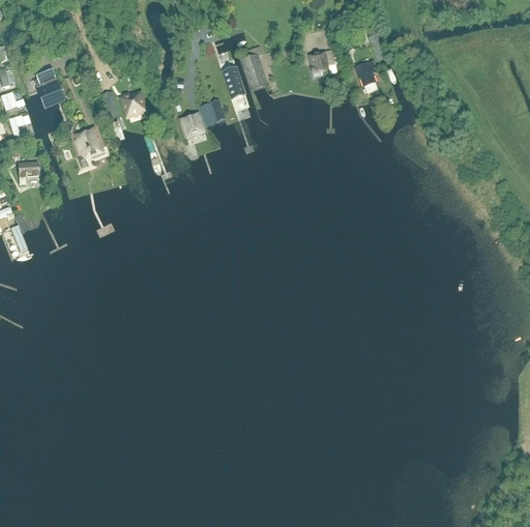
[(365,27),(370,36),(367,37),(378,62),(389,58),(379,33),(376,34),(372,24),(365,27)]
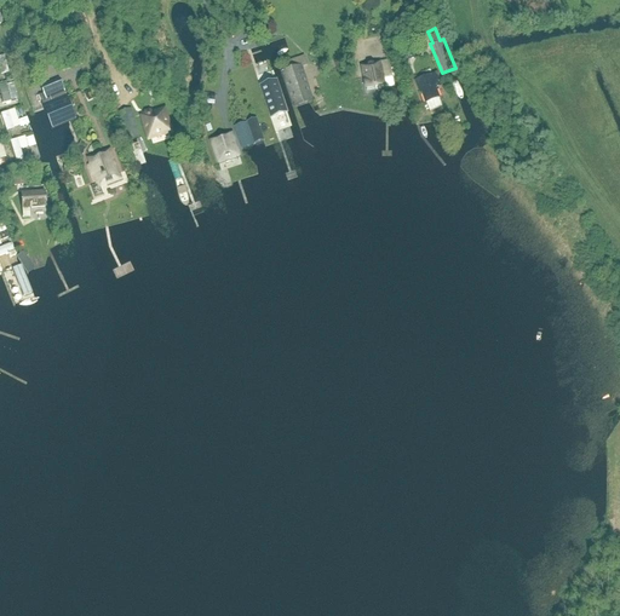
[(305,103),(314,99),(308,82),(302,64),(308,62),(304,53),(277,62),(281,70),(293,107),(305,103)]
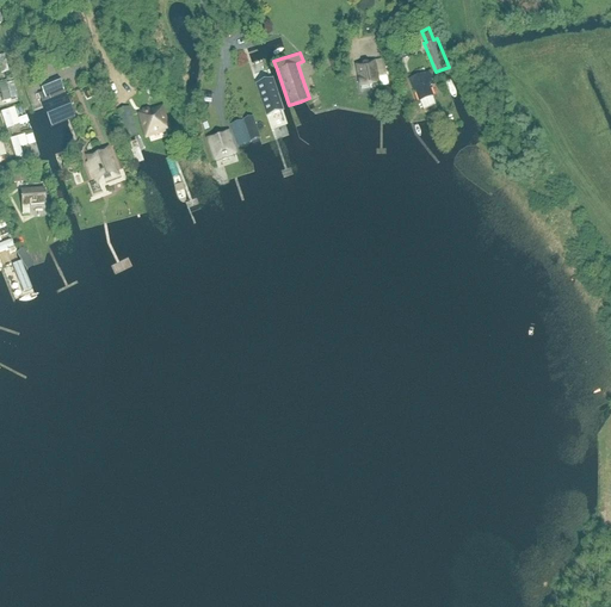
[(378,82),(374,60),(357,63),(360,86),(378,82)]
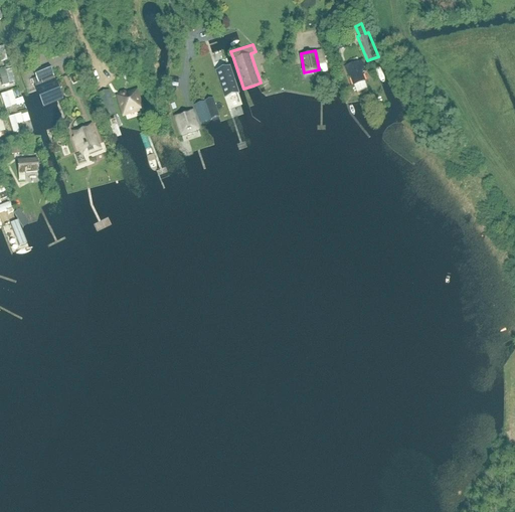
[(349,71),(354,83),(357,92),(367,88),(364,79),(361,70),(366,68),(362,59),(345,65),(347,71),(349,71)]
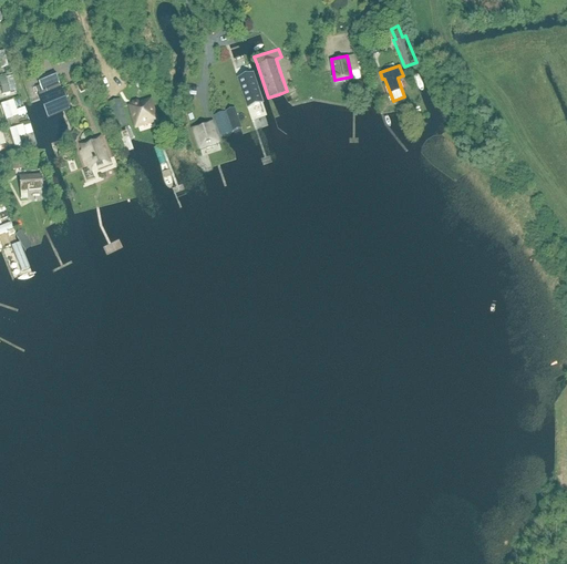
[(69,106),(60,85),(54,72),(38,80),(39,84),(34,86),(38,94),(45,115),(69,106)]
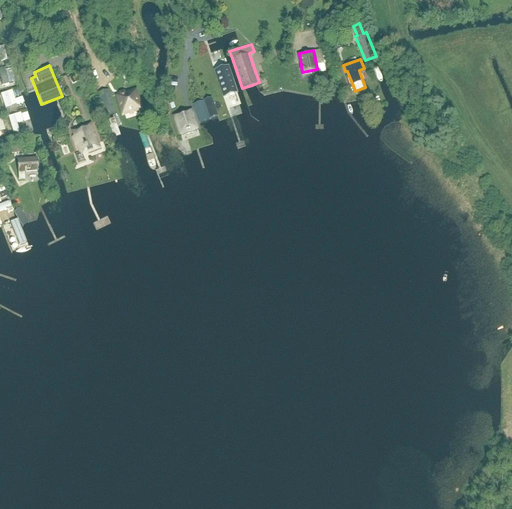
[(229,66),(216,70),(225,96),(238,91),(229,66)]
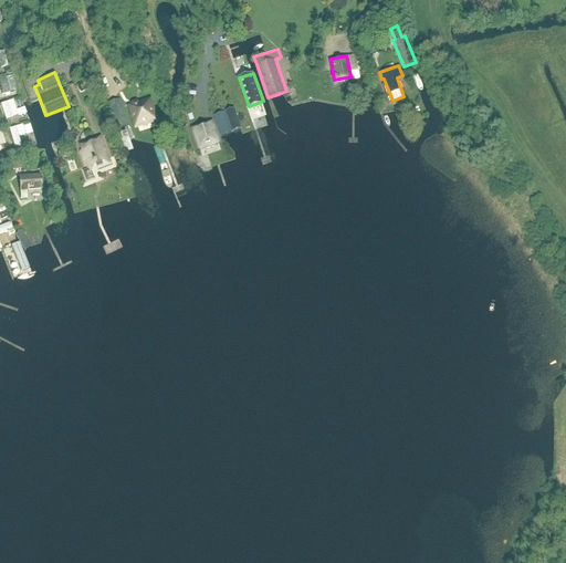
[(119,96),(107,101),(116,127),(128,123),(119,96)]
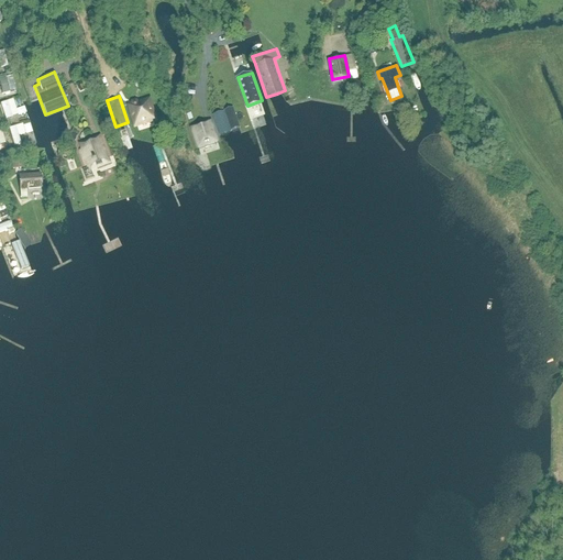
[(157,119),(150,96),(138,100),(135,98),(132,99),(131,102),(128,103),(134,127),(157,119)]
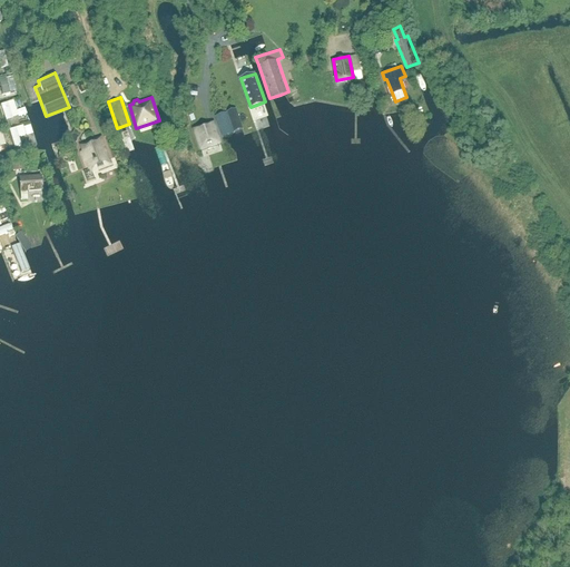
[(20,114),(16,98),(0,101),(0,114),(1,119),(20,114)]
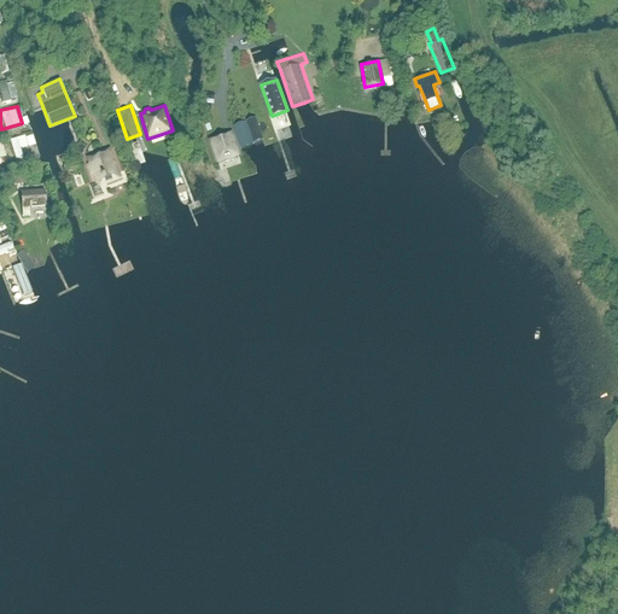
[(248,126),(254,142),(263,139),(256,117),(245,121),(248,126)]
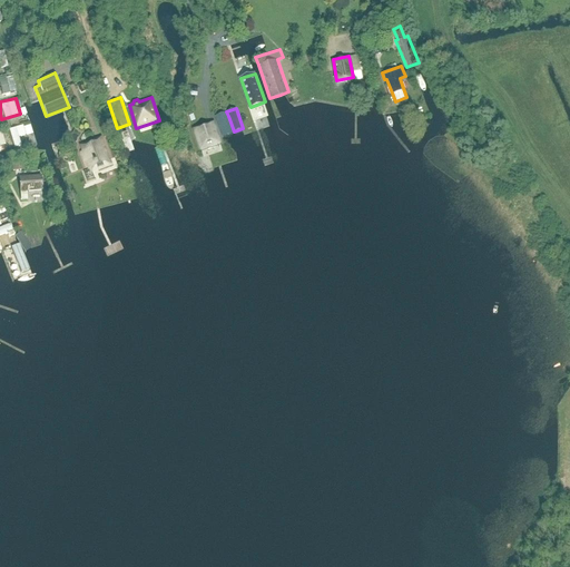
[(222,135),(223,135),(234,132),(228,116),(226,111),(215,115),(222,135)]
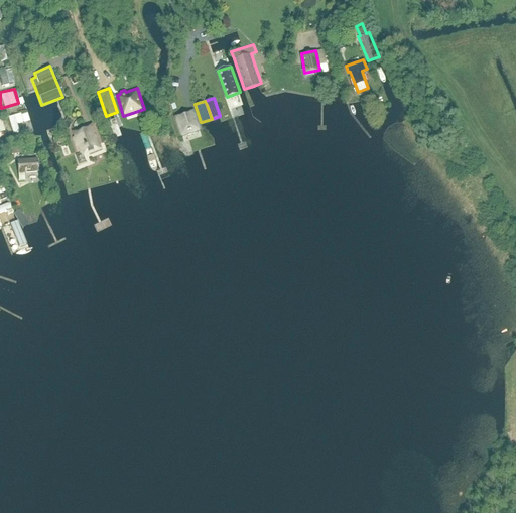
[(194,109),(174,115),(180,133),(200,127),(194,109)]
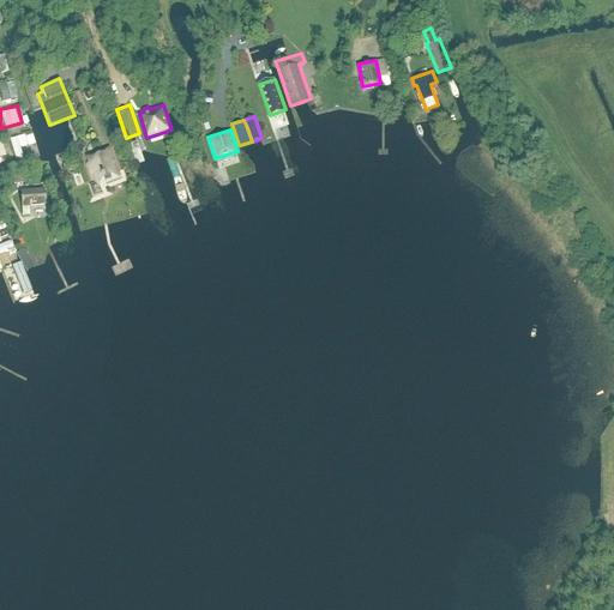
[(20,133),(5,138),(11,158),(19,155),(17,146),(24,144),(20,133)]
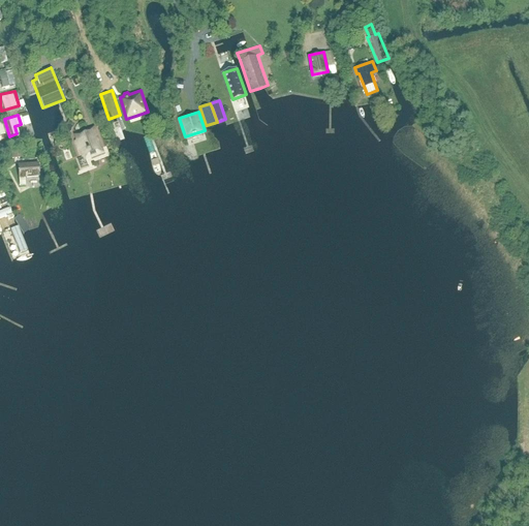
[(102,149),(94,127),(73,135),(83,157),(102,149)]
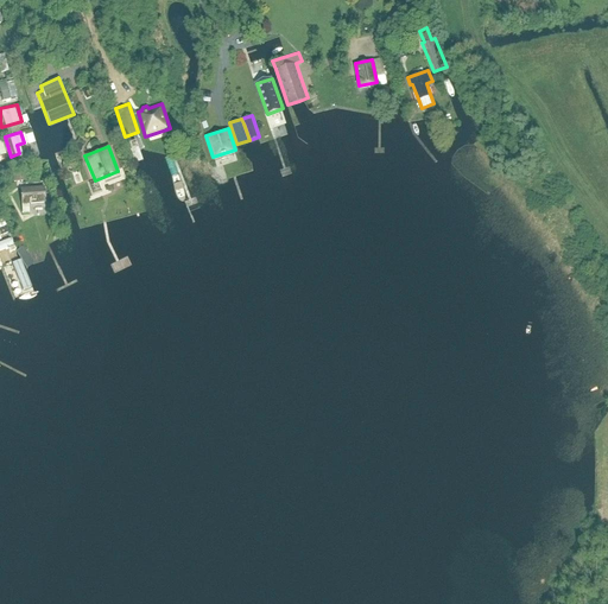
[(20,188),(21,202),(21,211),(29,210),(27,202),(44,199),(43,185),(20,188)]
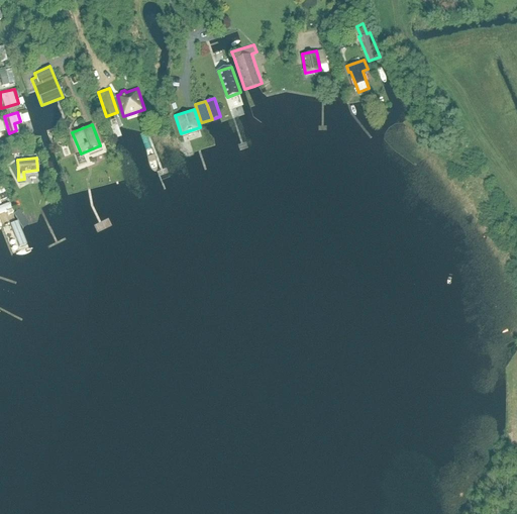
[(0,204),(0,212),(9,212),(8,204),(0,204)]
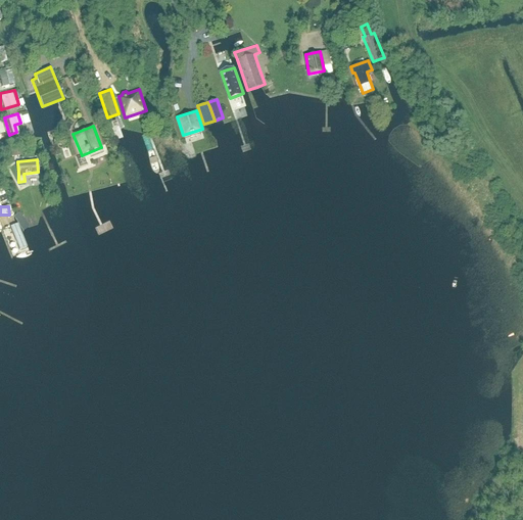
[(27,248),(16,223),(0,228),(11,255),(27,248)]
